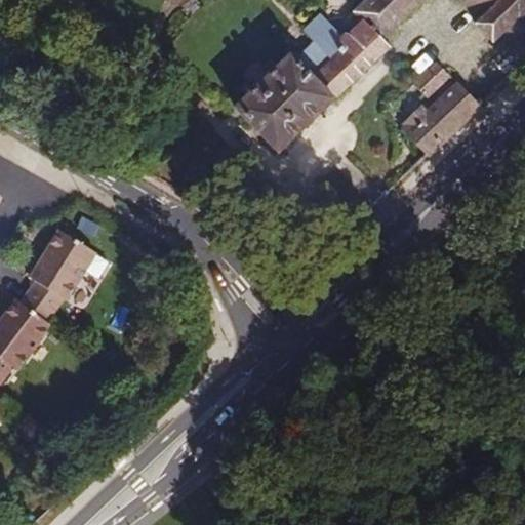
[(524,0),(365,0),(354,11),(362,21),(342,39),(333,30),(298,63),(289,54),(233,109),(278,155),(390,48),(381,40),(423,0),(459,0),(479,19),(475,24),(493,44),(499,38),(524,63),(524,62),(524,0)]
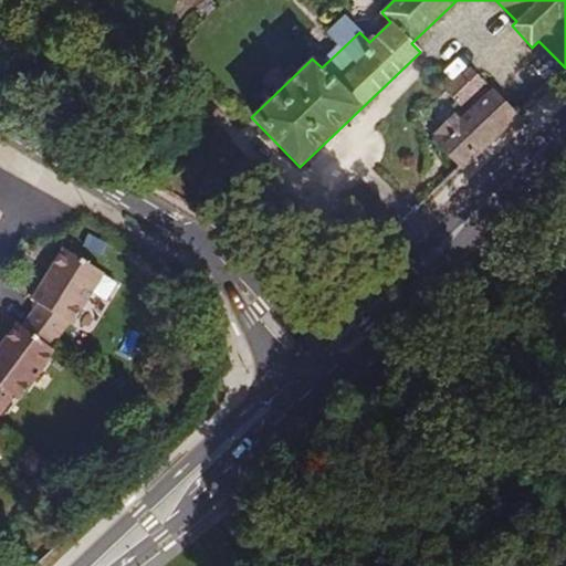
[(475,90),(461,75),(444,91),(460,107),(475,90)]
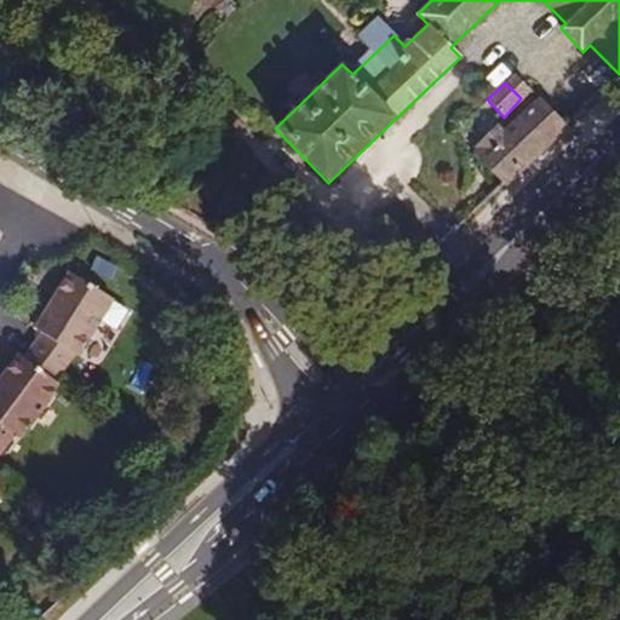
[(564,126),(540,99),(503,136),(495,127),(476,147),(483,155),(480,158),(505,184),(564,126)]
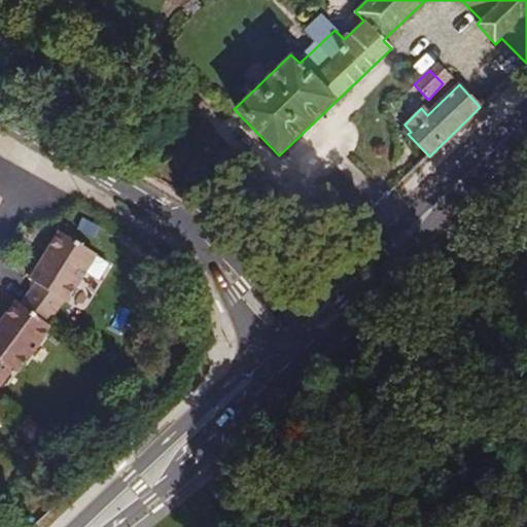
[(22,305),(46,323),(61,300),(66,303),(79,280),(94,257),(96,254),(60,232),(30,280),(35,283),(22,305)]
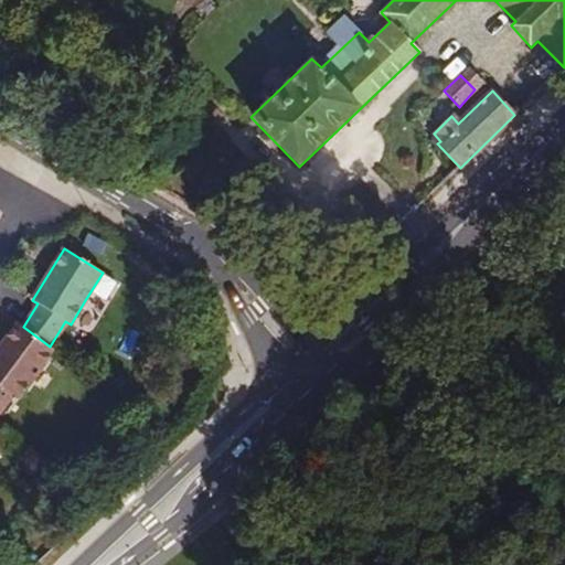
[(115,285),(100,276),(85,300),(99,309),(115,285)]
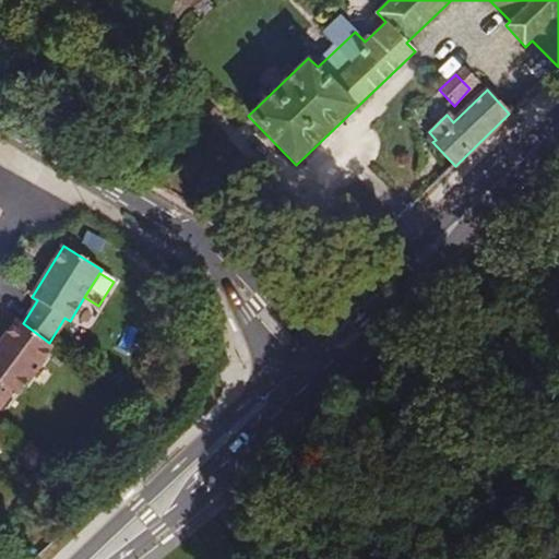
[(0,408),(13,392),(18,395),(54,347),(49,343),(23,323),(18,320),(0,343),(0,408)]
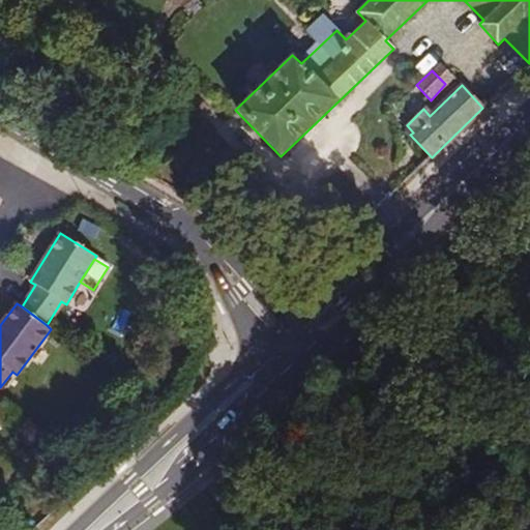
All buildings are outlined.
